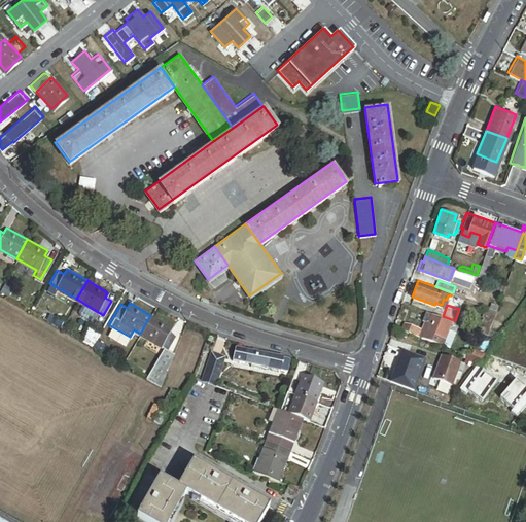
[(495,309),(486,306),(483,315),(492,318),(495,309)]
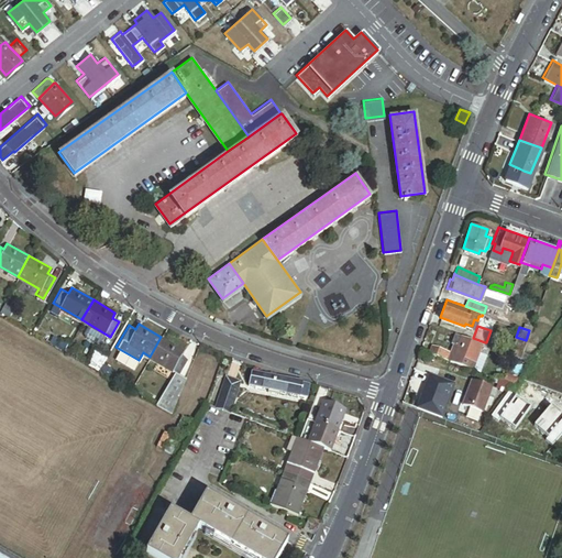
[(473,338),(454,330),(451,341),(452,341),(456,343),(453,352),(459,354),(458,358),(465,361),(466,358),(474,361),(481,345),(484,346),(485,342),(473,338)]
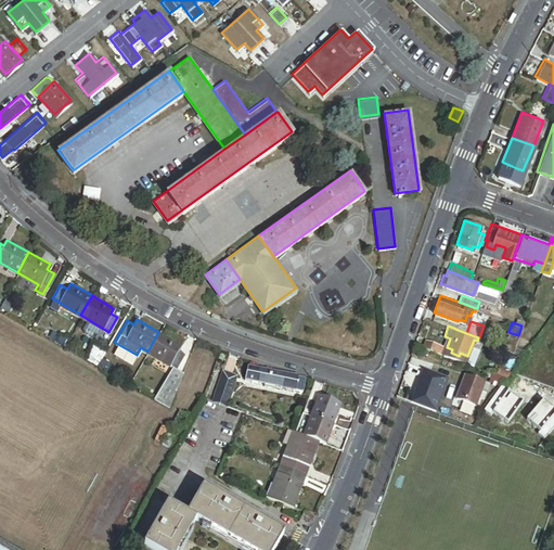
[(66,336),(52,329),(49,335),(63,343),(66,336)]
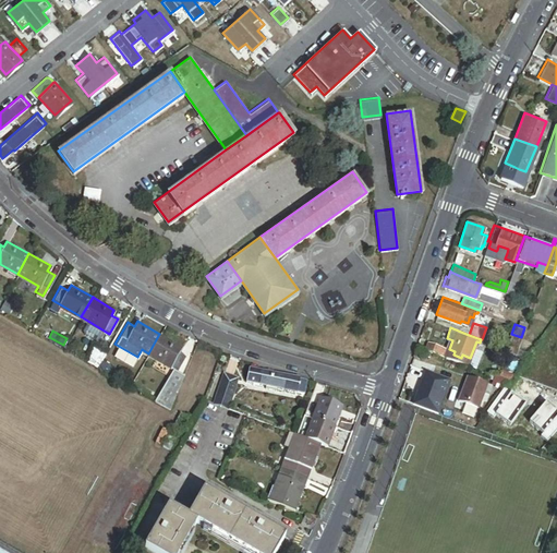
[(156,398),(169,406),(183,373),(177,370),(184,356),(178,351),(181,346),(159,334),(148,353),(173,368),(156,398)]
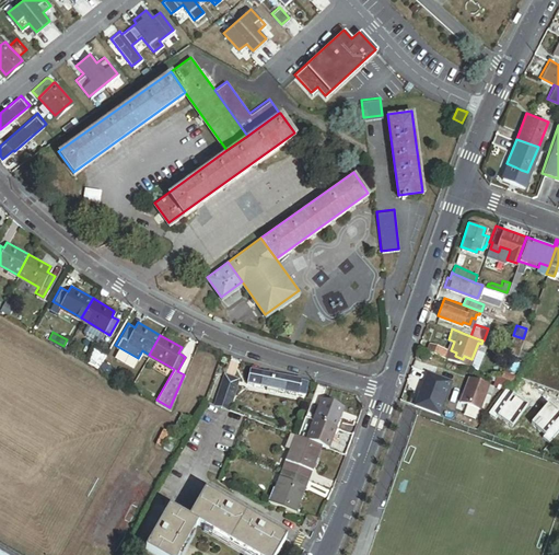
[(508,350),(517,354),(523,338),(513,335),(508,350)]
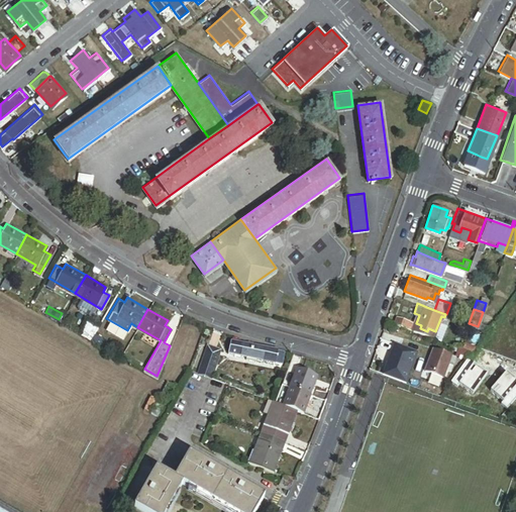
[(393,322),(433,337),(435,331),(428,328),(427,331),(420,328),(421,325),(416,323),(412,322),(396,316),(393,322)]
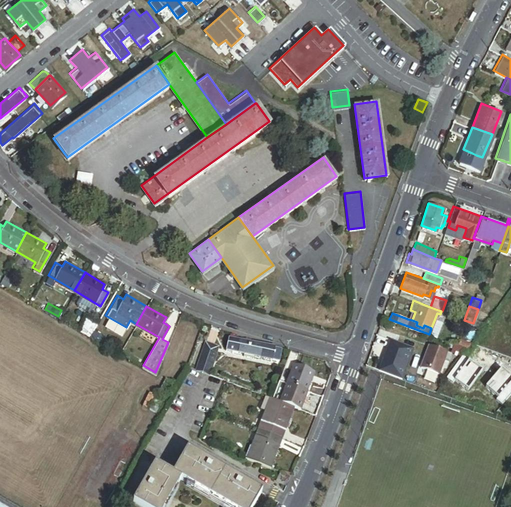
[(79,328),(89,334),(92,329),(96,322),(85,316),(79,328)]
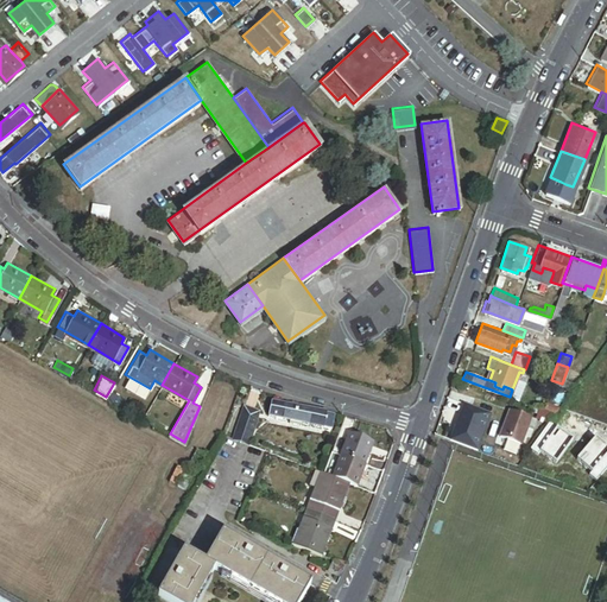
[(109,391),(106,397),(127,409),(131,403),(109,391)]
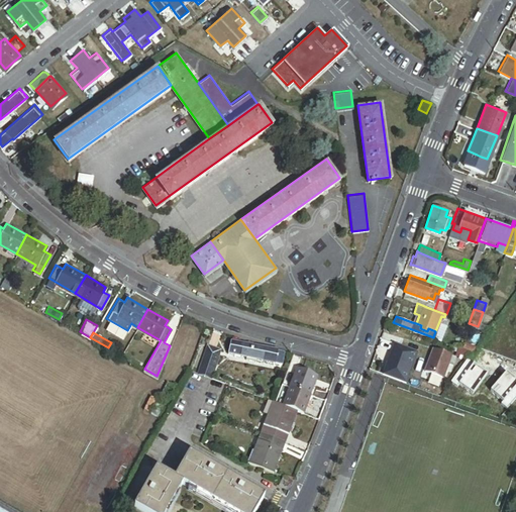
[(283,348),(230,337),(227,350),(280,362),(283,348)]
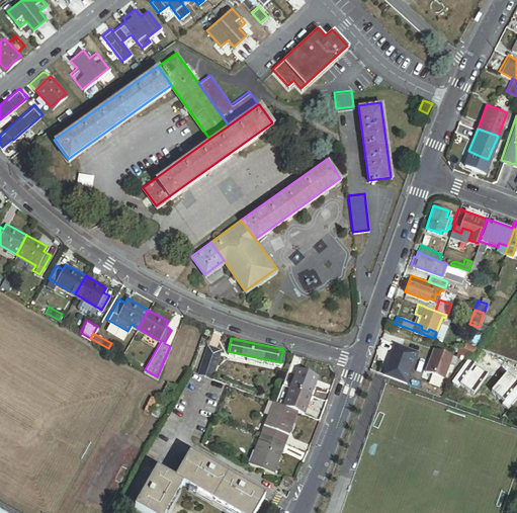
[(394,350),(384,373),(406,381),(412,365),(406,362),(408,355),(415,358),(417,350),(394,341),(391,349),(394,350)]
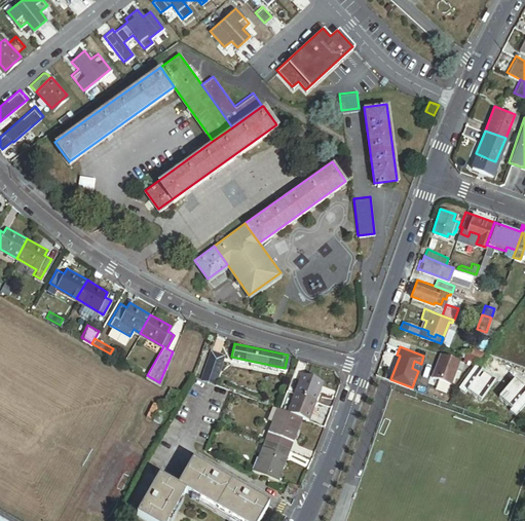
[(212,350),(201,377),(214,382),(222,362),(222,361),(225,355),(212,350)]
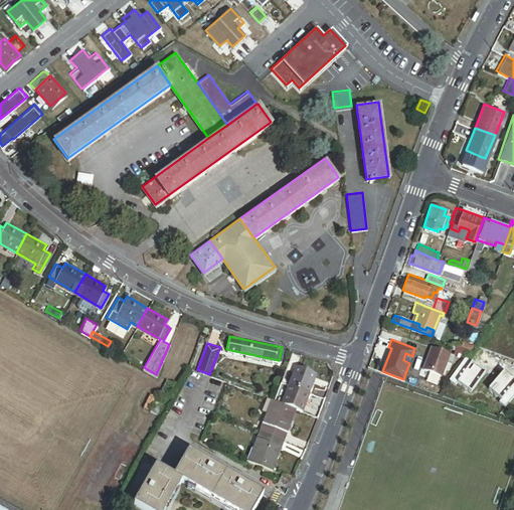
[(460,345),(456,344),(453,351),(462,354),(465,347),(460,345)]
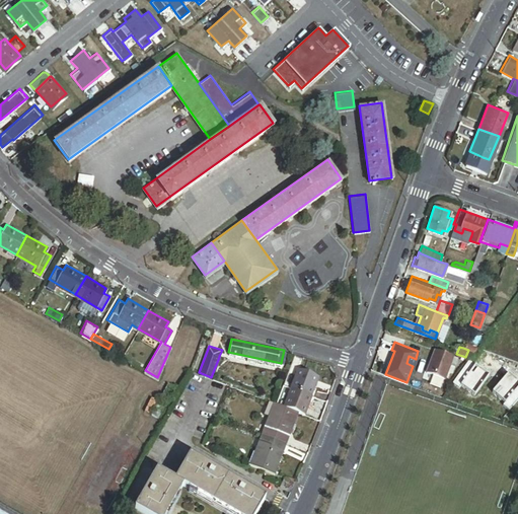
[(451,355),(434,348),(426,370),(443,377),(451,355)]
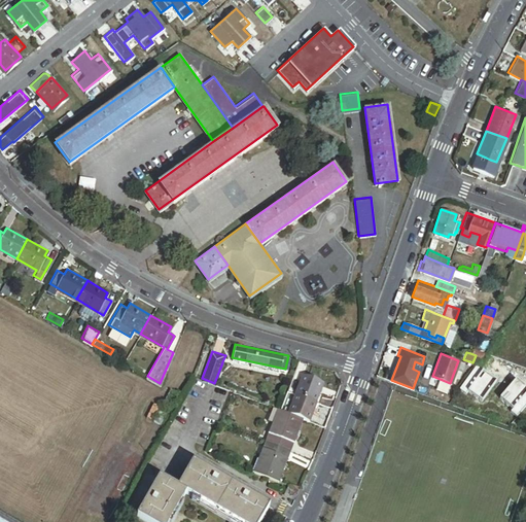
[(301,373),(293,391),(314,399),(321,380),(301,373)]
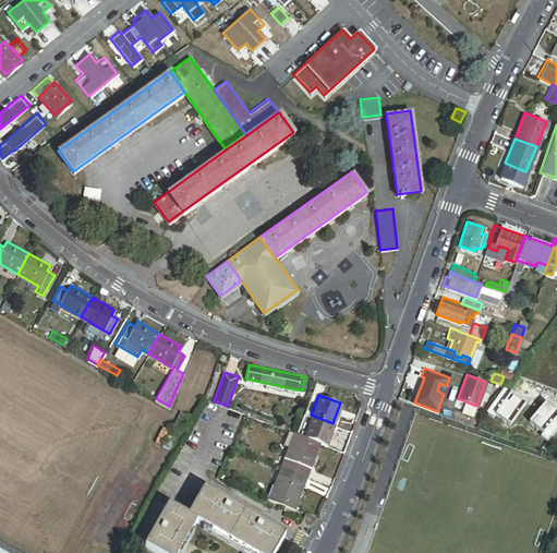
[(188,412),(180,408),(171,424),(179,429),(188,412)]
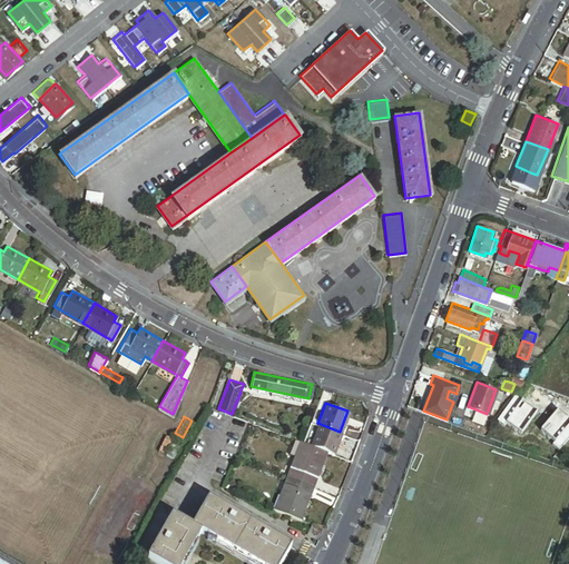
[(340,432),(317,423),(311,444),(326,449),(333,452),(341,432),(340,432)]
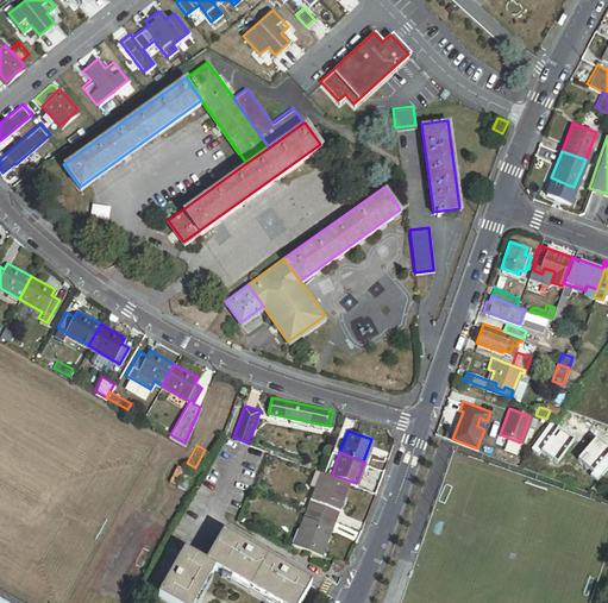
[(319,470),(315,468),(309,484),(314,485),(319,470)]
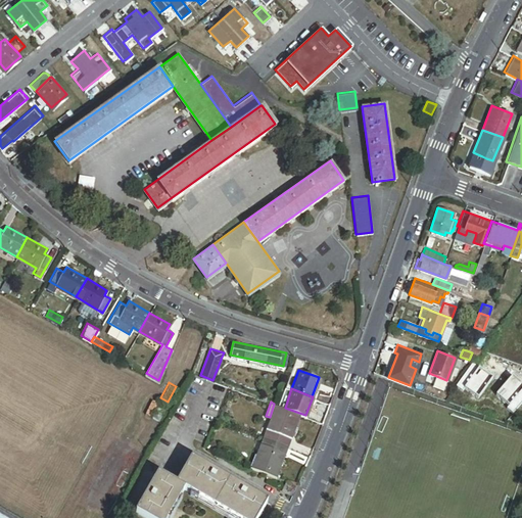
[(285,408),(274,404),(270,417),(266,427),(268,428),(265,435),(287,444),(299,413),(285,408)]
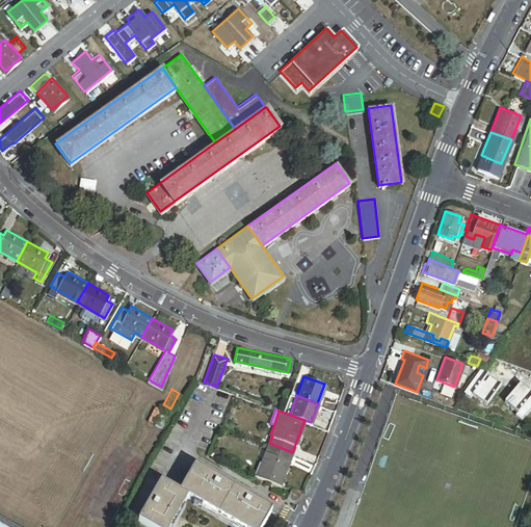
[(265,449),(256,473),(281,482),(292,452),(269,443),(266,450),(265,449)]
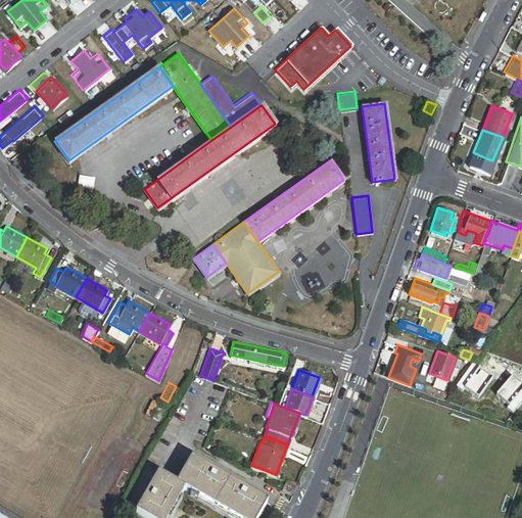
[(256,517),(268,500),(192,457),(177,482),(158,472),(136,510),(149,517),(167,517),(185,487),(237,517),(256,517)]
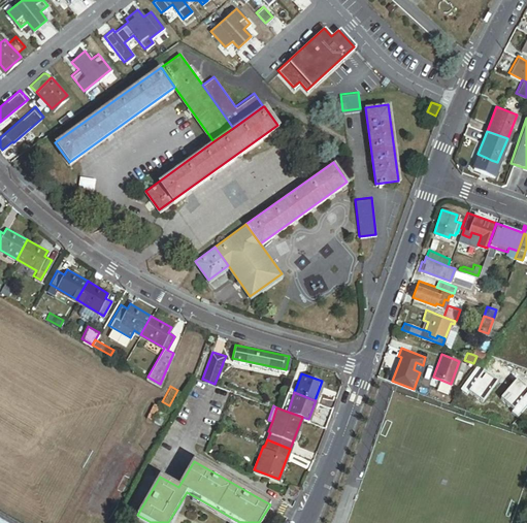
[(296,497),(300,488),(290,484),(286,493),(296,497)]
